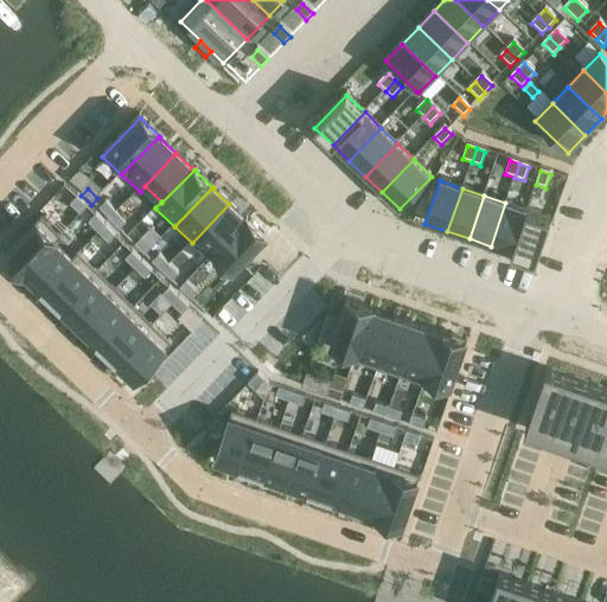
[(76,200),(69,207),(80,217),(85,210),(76,200)]
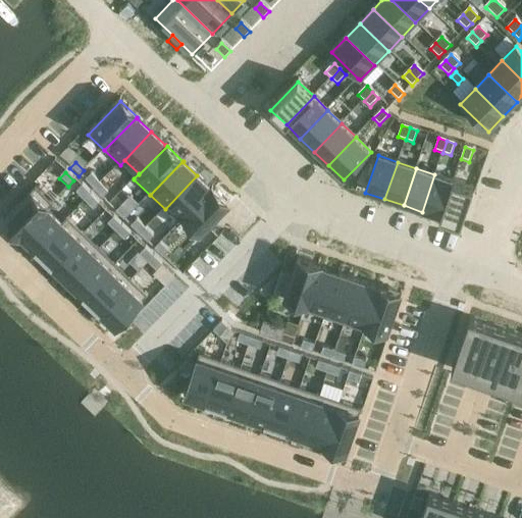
[(454,180),(434,174),(422,212),(440,218),(454,180)]
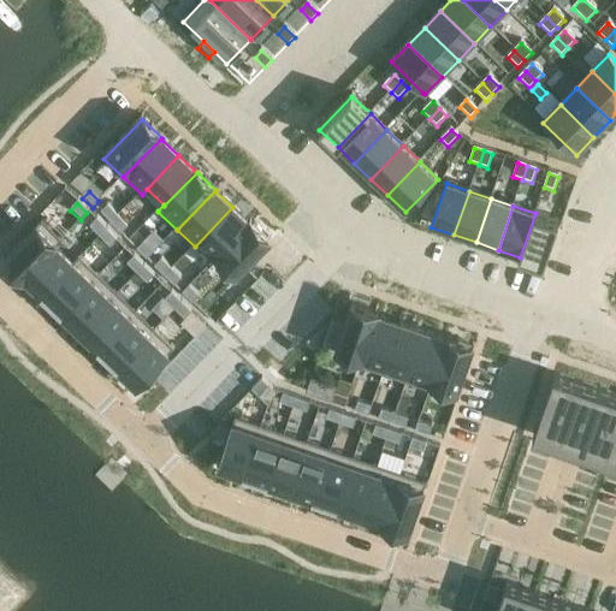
[(232,207),(195,247),(212,264),(213,265),(218,259),(250,225),(249,224),(232,207)]
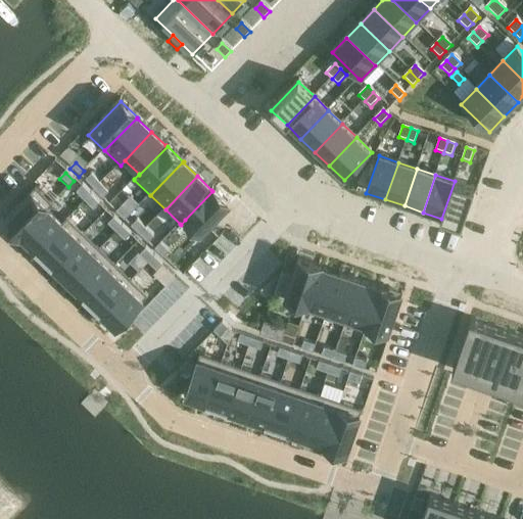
[(91,177),(85,183),(94,191),(99,185),(91,177)]
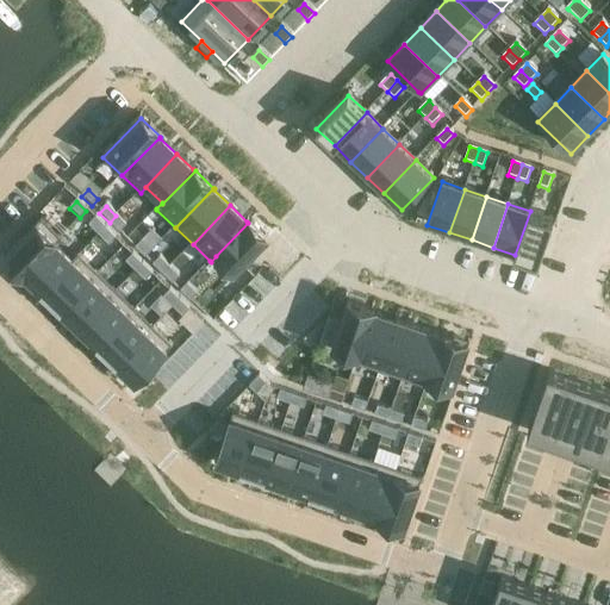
[(553,219),(530,211),(515,255),(539,263),(553,219)]
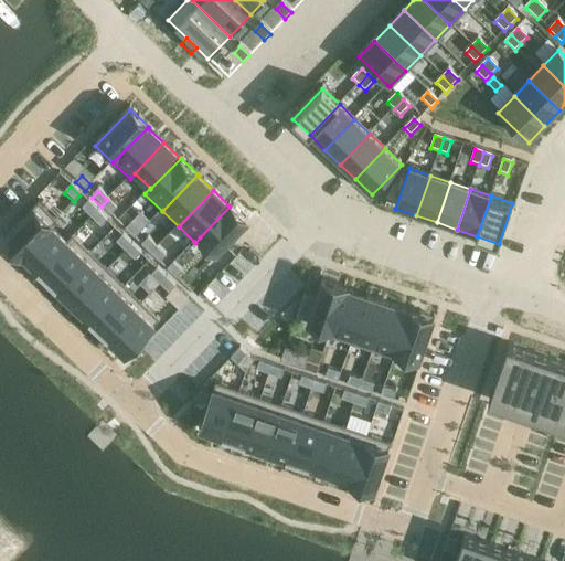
[(107,200),(102,207),(110,215),(117,210),(107,200)]
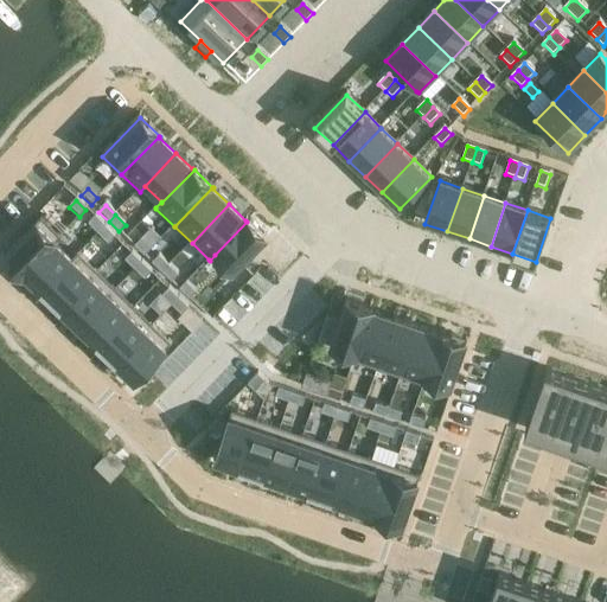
[(5,257),(4,258),(23,276),(55,244),(56,245),(62,238),(42,218),(5,257)]
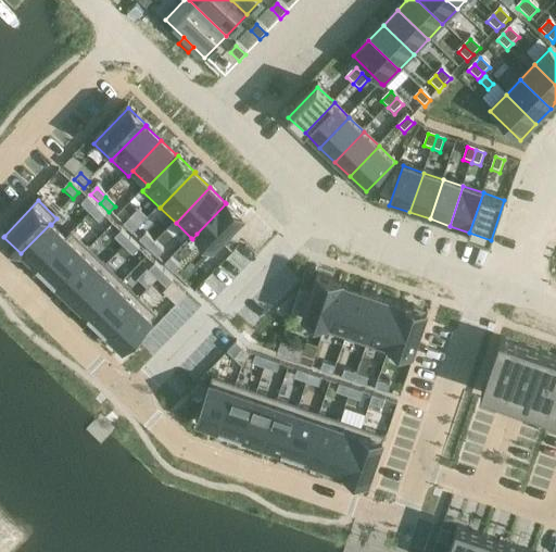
[(87,200),(80,207),(89,215),(96,209),(87,200)]
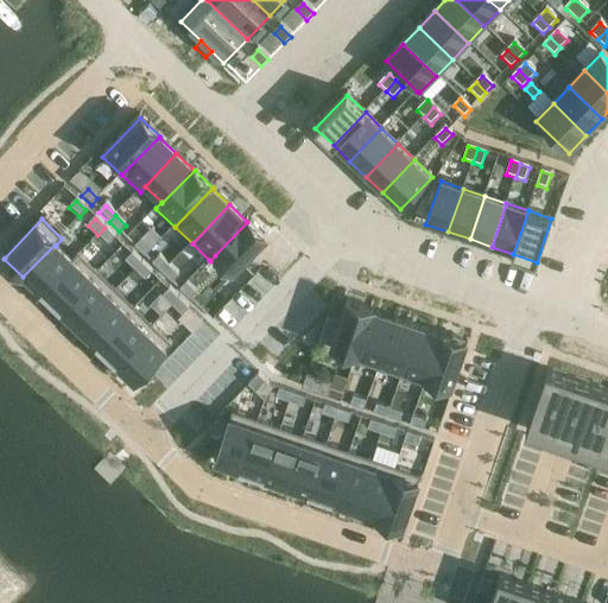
[(247,222),(215,255),(234,273),(267,240),(247,220),(246,221),(247,222)]
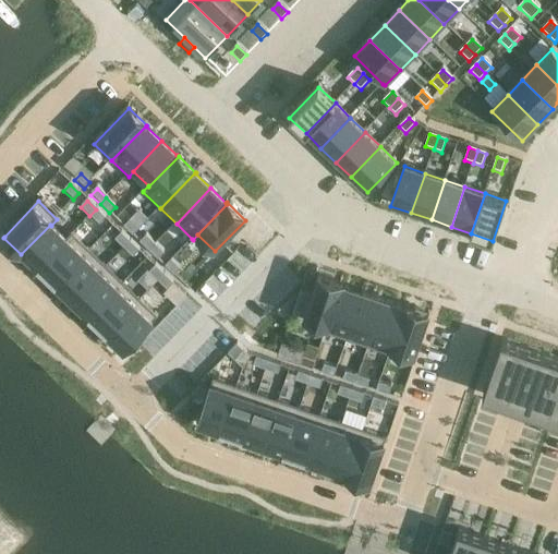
[(96,209),(89,216),(99,225),(105,219),(96,209)]
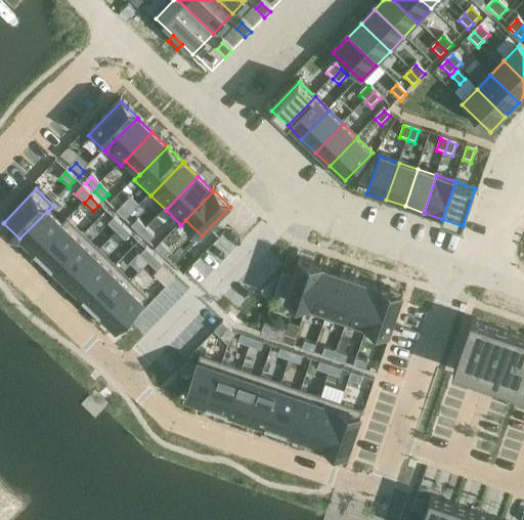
[(122,207),(116,213),(125,222),(130,216),(122,207)]
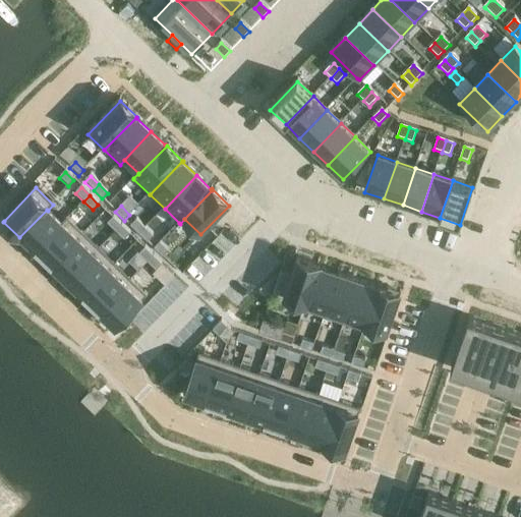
[(47,210),(19,237),(20,238),(35,251),(36,252),(62,225),(61,223),(48,211),(47,210)]
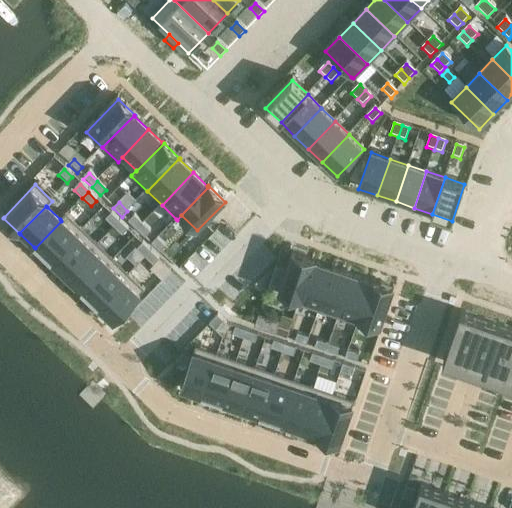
[(61,221),(35,248),(50,263),(82,231),(66,216),(65,214),(60,219),(61,221)]
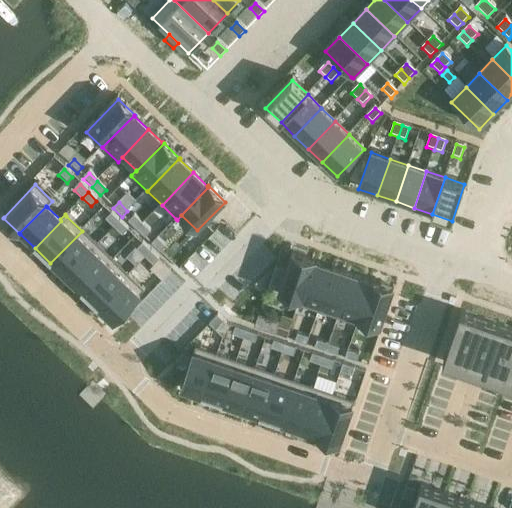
[(111,215),(105,220),(114,229),(119,223),(111,215)]
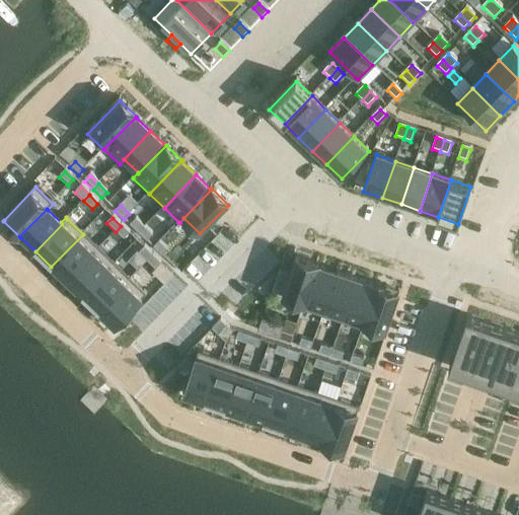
[(135,220),(130,225),(138,234),(144,228),(135,220)]
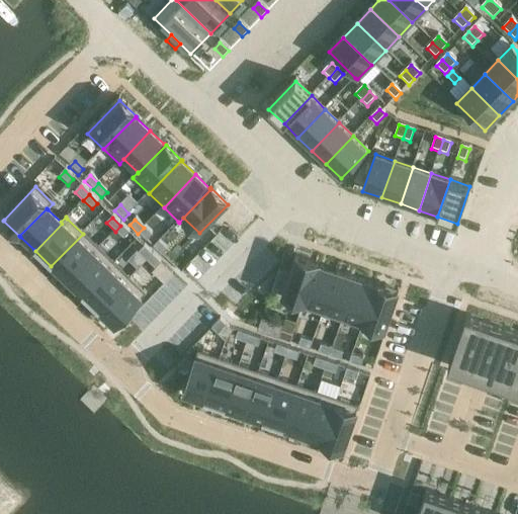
[(120,226),(115,232),(123,240),(130,234),(120,226)]
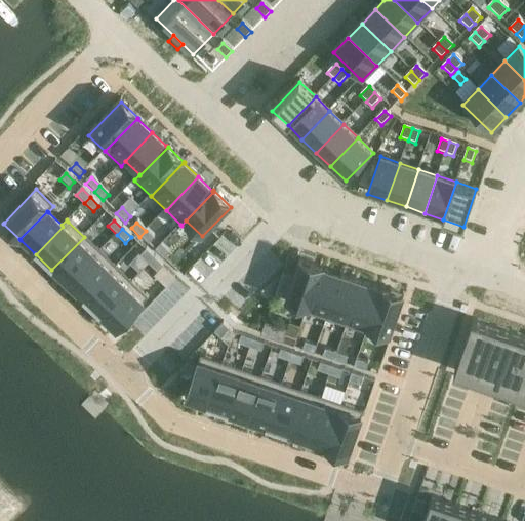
[(146,231),(139,237),(149,245),(154,239),(146,231)]
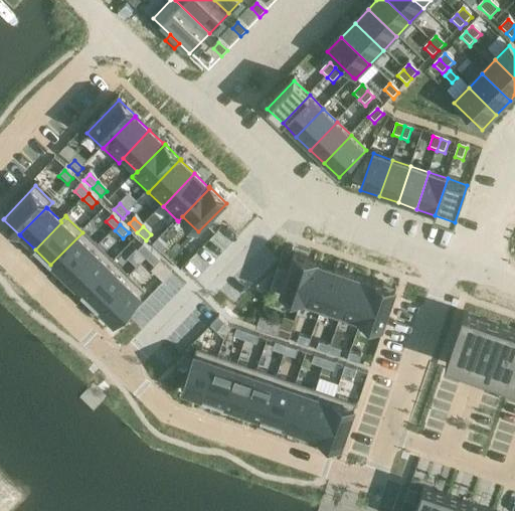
[(82,232),(50,265),(51,266),(66,280),(98,247),(82,232)]
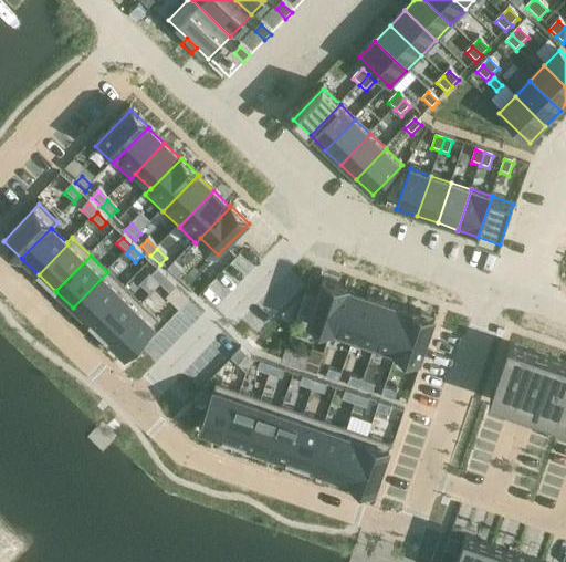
[(174,264),(167,271),(177,280),(182,273),(174,264)]
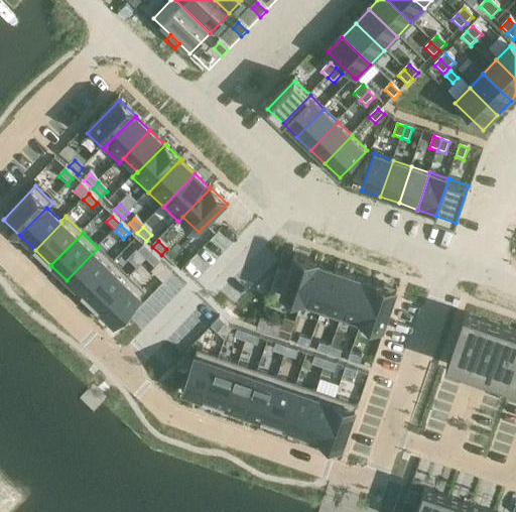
[(143,247),(137,252),(146,260),(151,255),(143,247)]
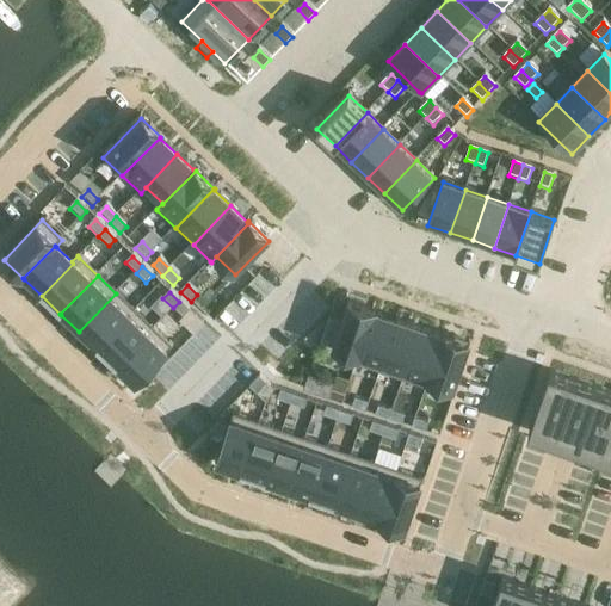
[(116,294),(79,332),(97,348),(97,350),(135,311),(116,294)]
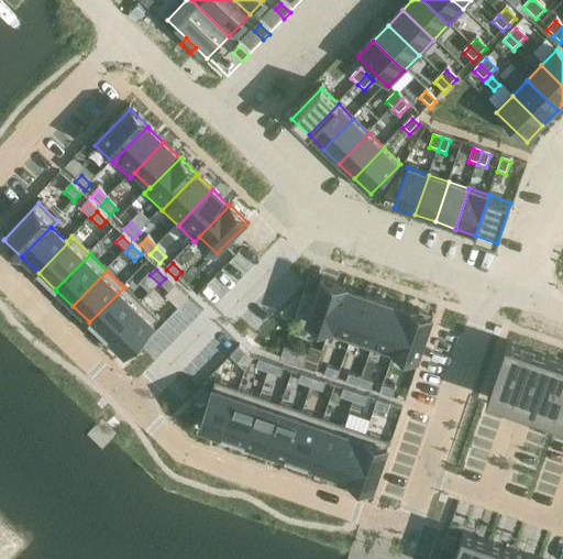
[(165,278),(159,284),(168,294),(175,287),(165,278)]
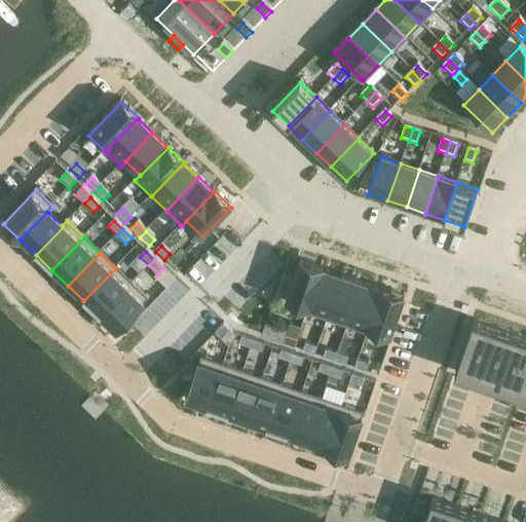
[(284,274),(275,297),(287,301),(308,308),(309,309),(309,308),(323,271),(324,270),(300,262),(295,278),(284,274)]
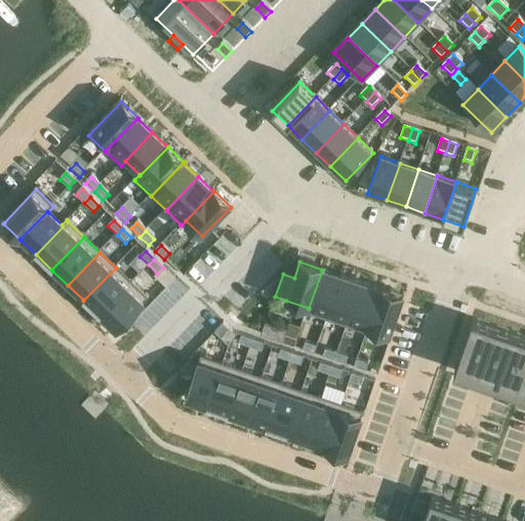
[(116,268),(83,301),(99,316),(131,283),(116,268)]
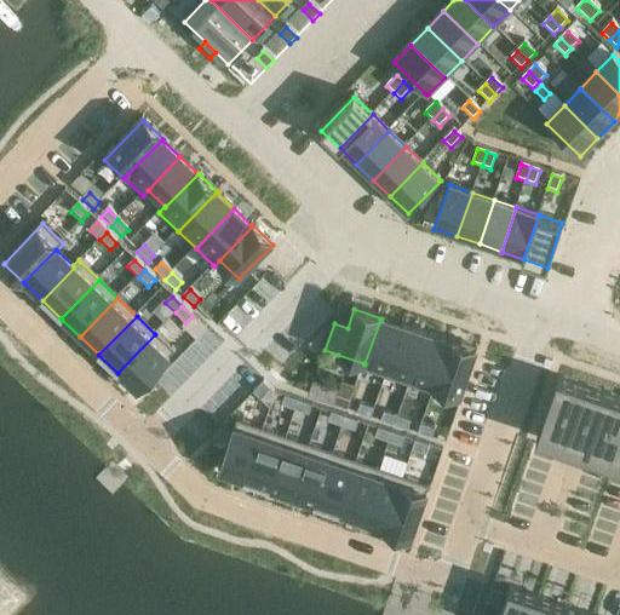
[(363,363),(361,371),(385,379),(403,327),(380,320),(365,365),(363,363)]
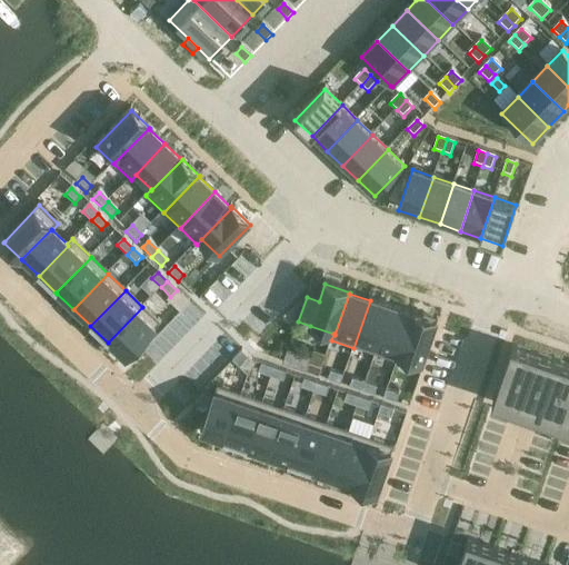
[(370,300),(353,348),(375,356),(391,308),(370,300)]
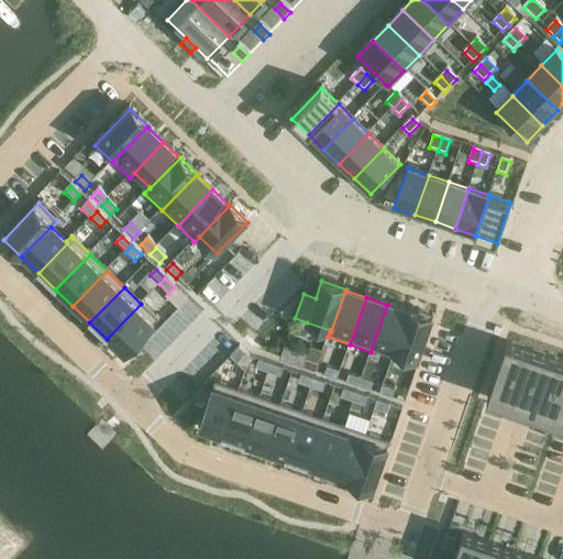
[(141,304),(107,339),(108,340),(124,357),(159,320),(141,304)]
